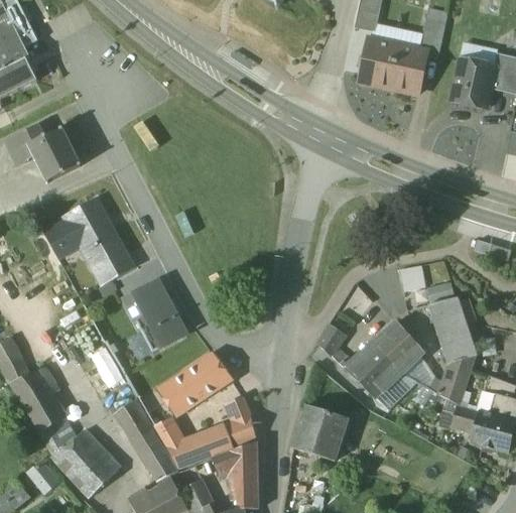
[(0,0),(0,97),(36,79),(26,59),(30,57),(24,45),(2,1),(0,1),(0,0)]
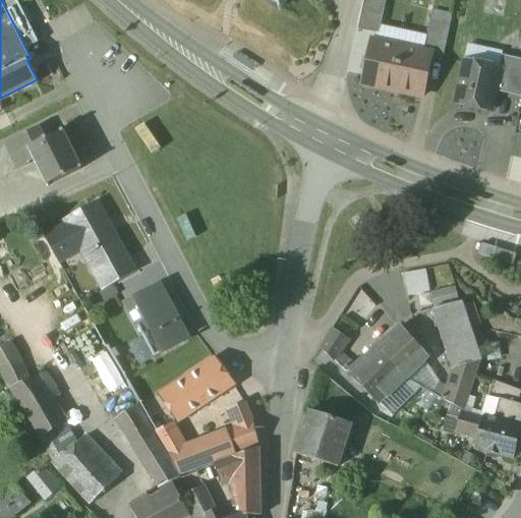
[(4,0),(2,1),(24,46),(38,40),(17,0),(4,0)]
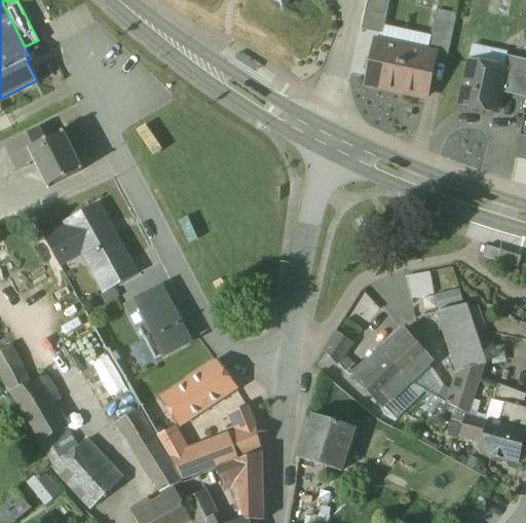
[(379,31),(382,32),(384,24),(388,0),(367,0),(362,28),(379,31)]
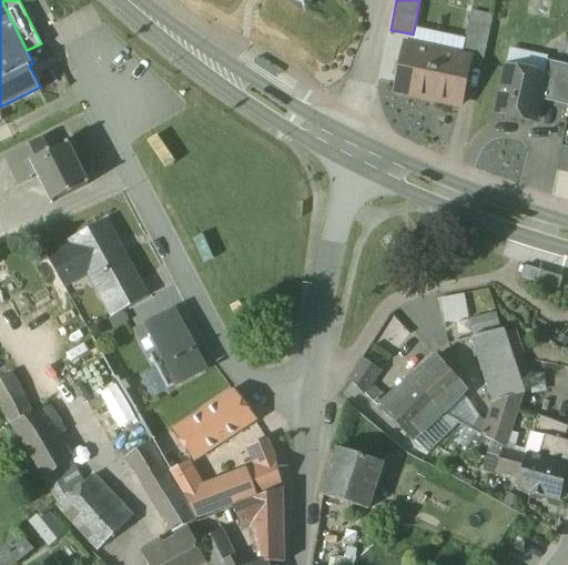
[(470,8),(468,19),(490,24),(493,12),(470,8)]
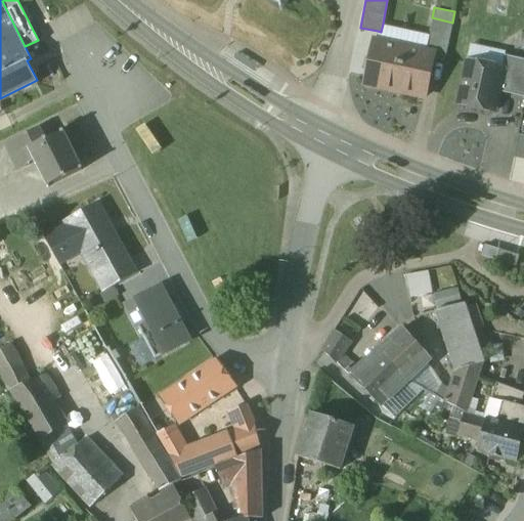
[(432,56),(444,58),(452,23),(432,17),(429,32),(436,34),(432,51),(434,51),(432,56)]
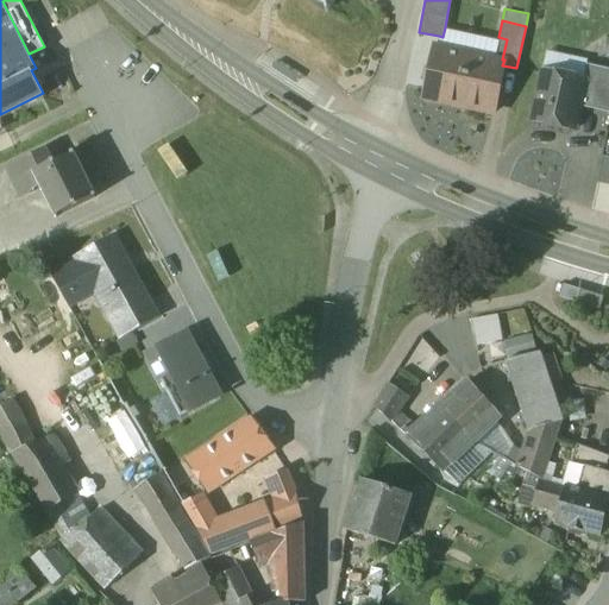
[(498,39),(445,27),(443,37),(439,36),(437,45),(502,60),(507,39),(498,37),(498,39)]
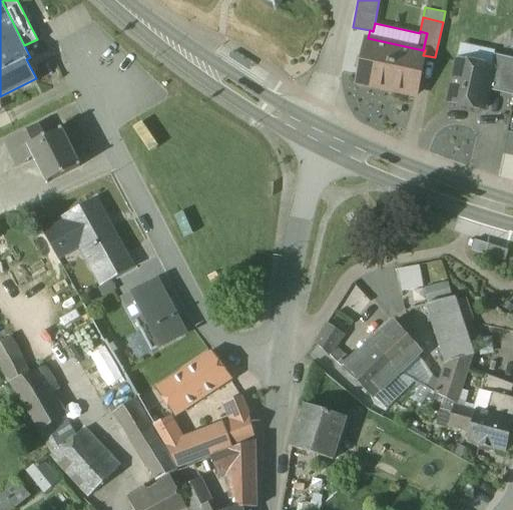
[(357,80),(388,87),(393,63),(389,62),(394,43),(368,38),(366,37),(357,80)]
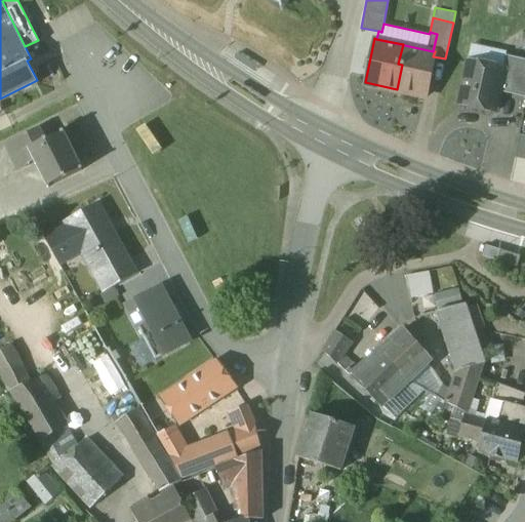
[(472,42),(469,58),(502,66),(506,53),(506,49),(472,42)]
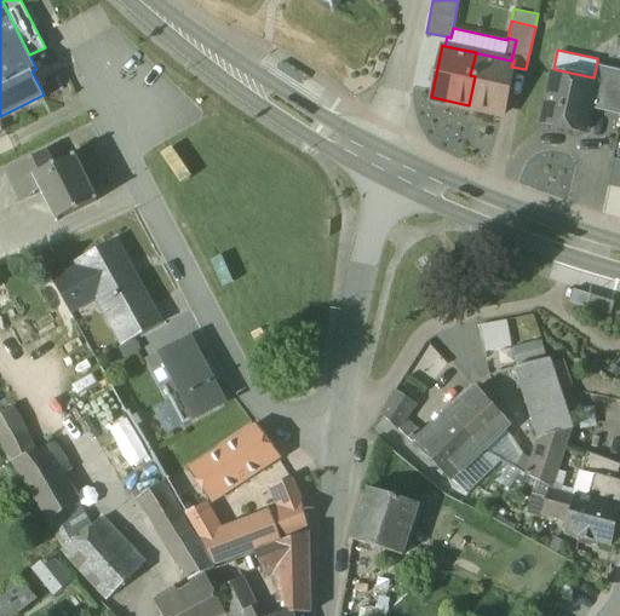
[(511,61),(476,52),(470,75),(475,76),(469,105),(501,113),(511,67),(514,61),(511,61)]
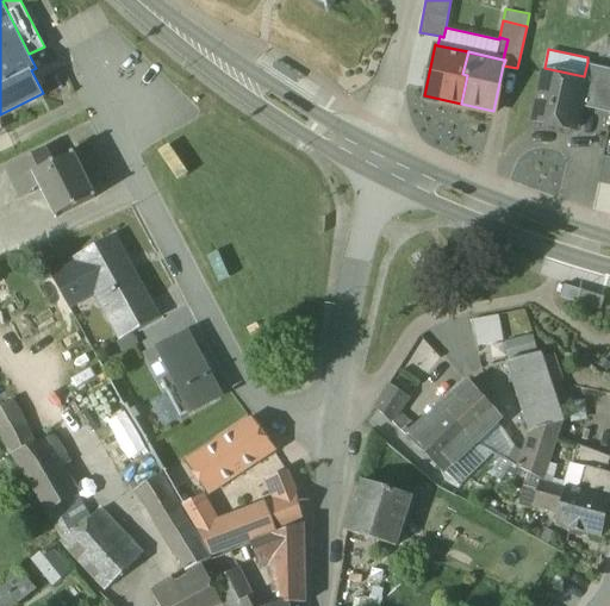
[(580,104),(609,110),(609,67),(587,62),(584,76),(586,77),(580,104)]
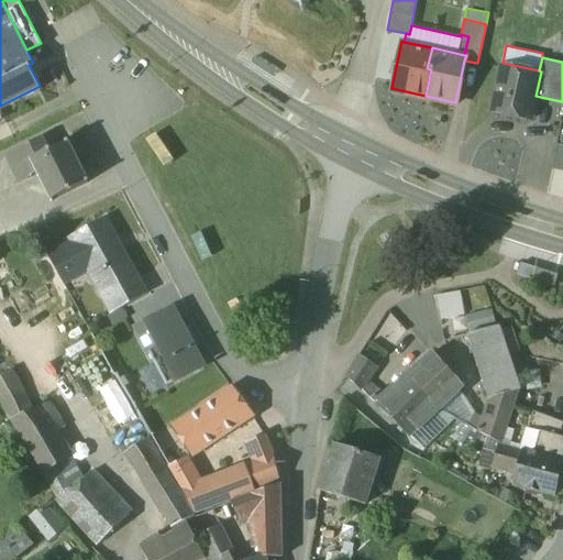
[(492,110),(530,119),(536,96),(541,72),(539,70),(503,63),(492,110)]
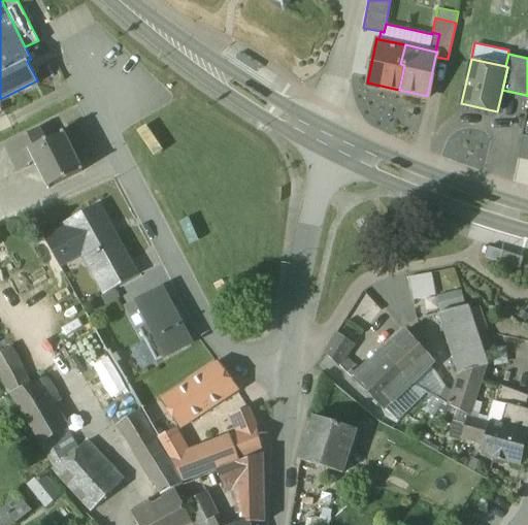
[(27,158),(32,155),(29,149),(56,135),(50,124),(5,145),(17,169),(28,163),(27,158)]
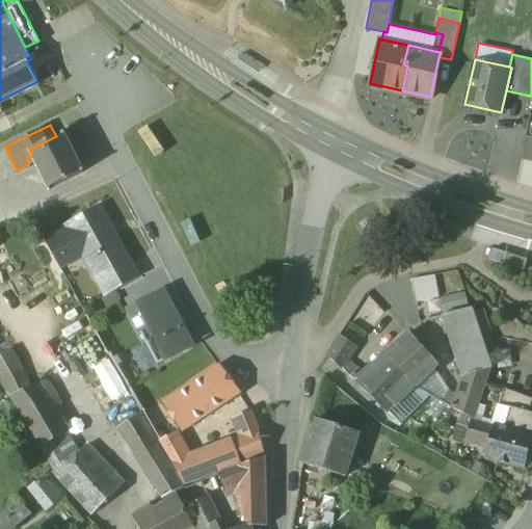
[(63,133),(56,136),(29,150),(32,156),(34,161),(48,187),(81,170),(63,133)]
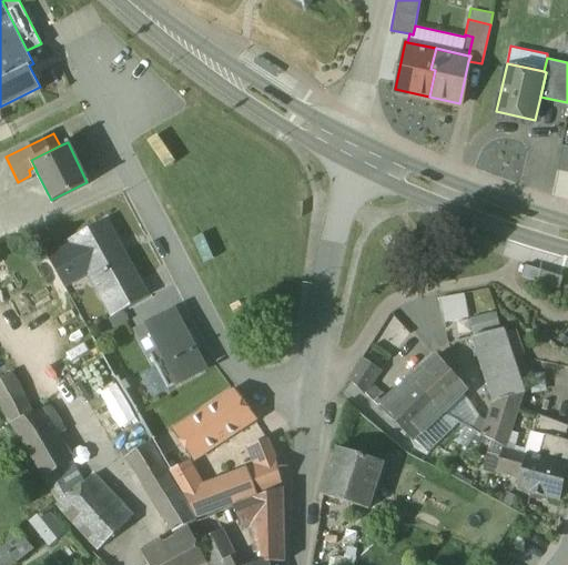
[(556,169),(567,171),(567,143),(561,142),(556,169)]
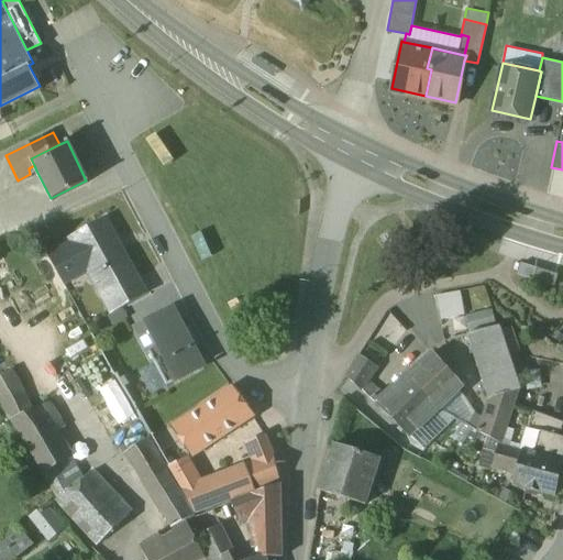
[(87,266),(111,310),(142,294),(113,242),(110,244),(106,237),(116,232),(106,215),(69,234),(73,240),(47,253),(59,274),(86,260),(88,263),(86,264),(87,266)]
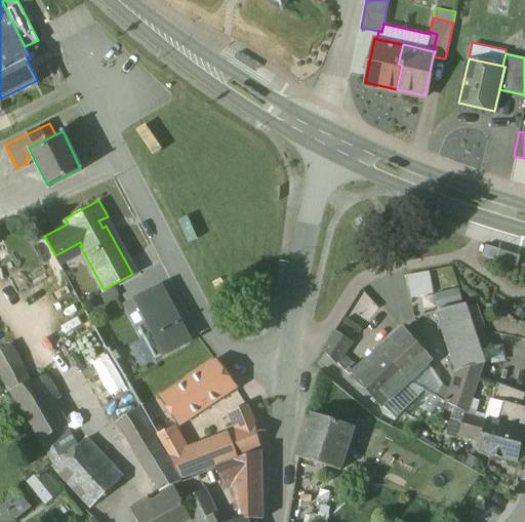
[(106,226),(132,274),(137,271),(108,216),(98,221),(103,228),(106,226)]
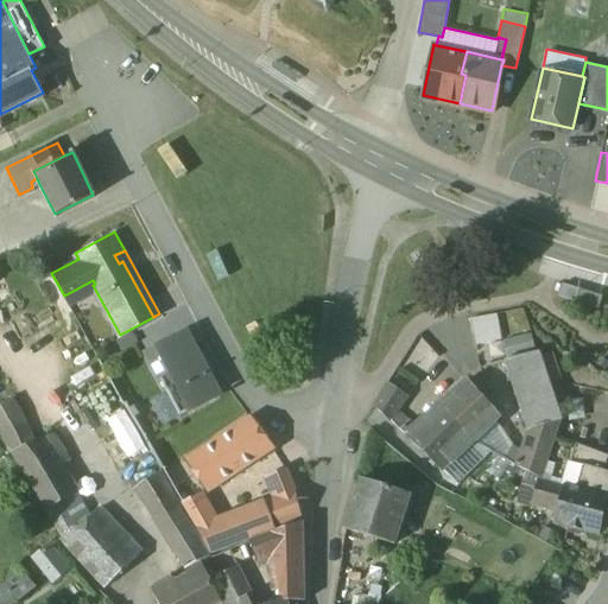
[(93,280),(64,296),(68,302),(94,287),(93,285),(95,284),(93,280)]
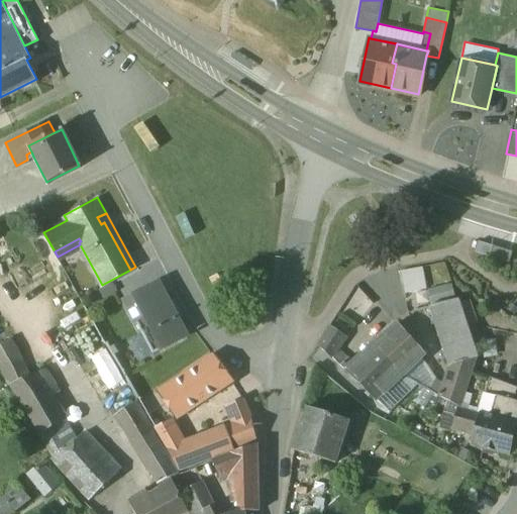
[(475,249),(490,254),(493,243),(478,239),(475,249)]
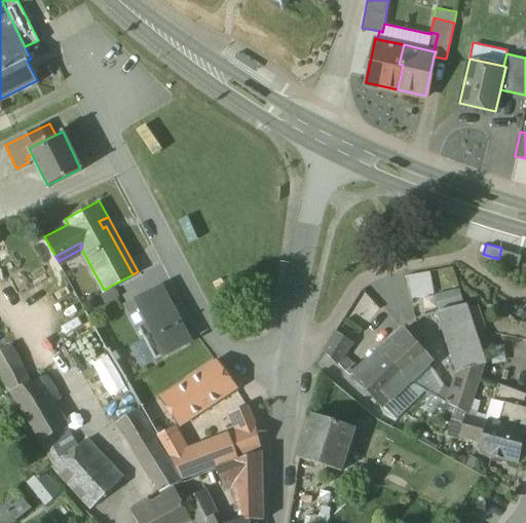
[(498,259),(518,265),(521,254),(501,248),(498,259)]
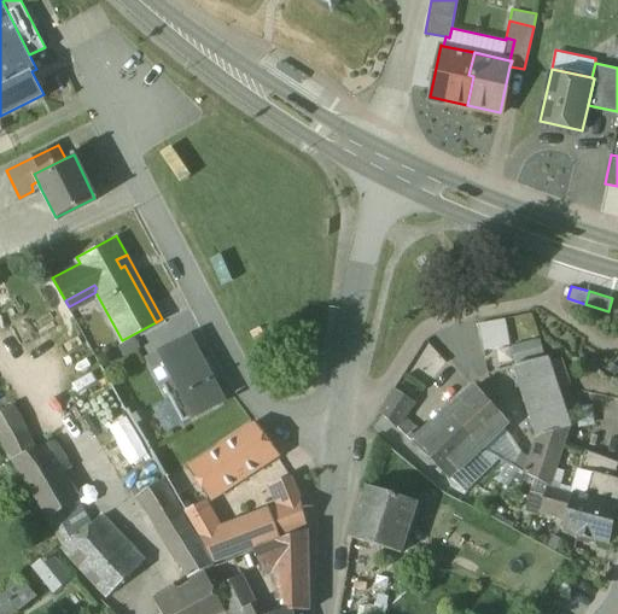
[(478,322),(483,348),(508,343),(503,317),(478,322)]
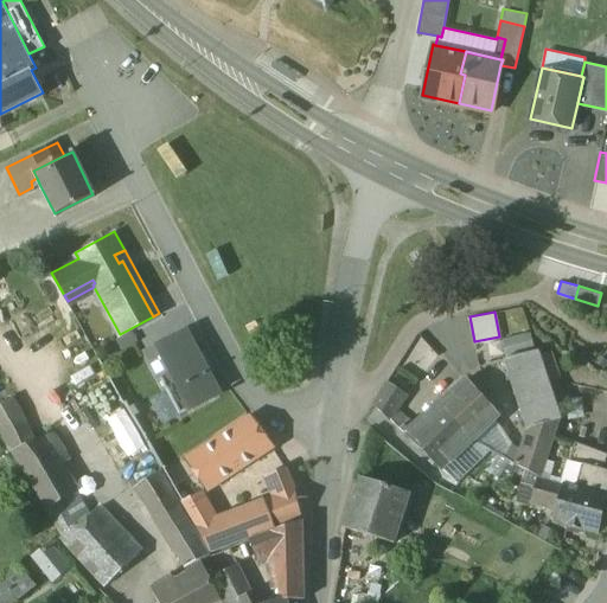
[(204,350),(198,353),(185,329),(146,351),(159,377),(166,389),(179,414),(190,408),(218,392),(208,372),(213,369),(210,360),(210,361),(204,350)]
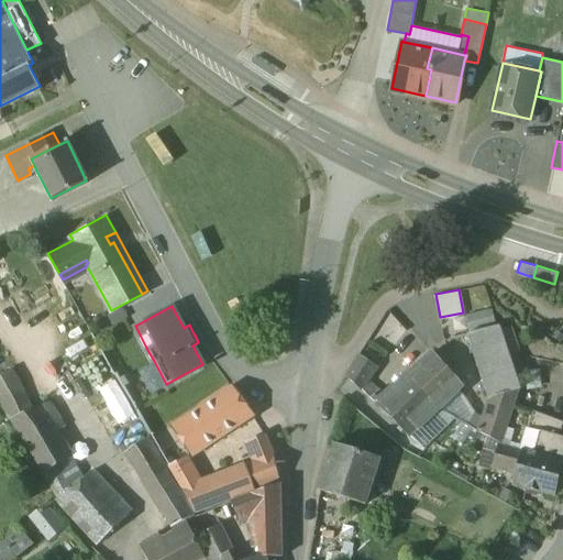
[(466,314),(470,329),(495,324),(492,308),(466,314)]
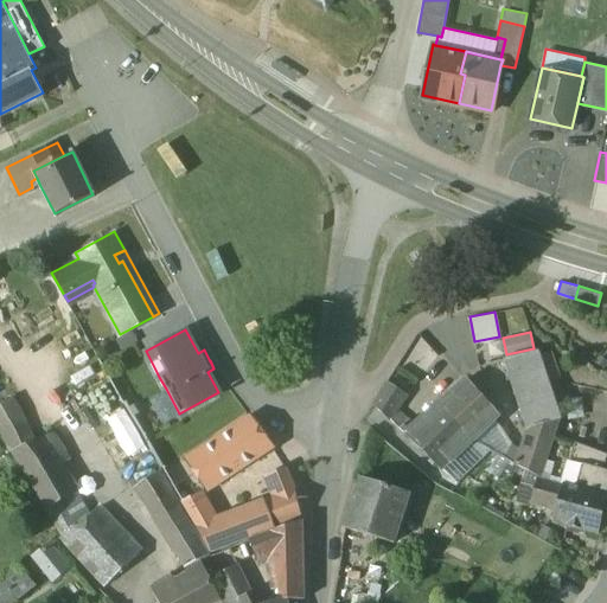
[(564,428),(561,417),(548,382),(547,377),(537,350),(503,358),(526,428),(553,419),(554,431),(564,428)]
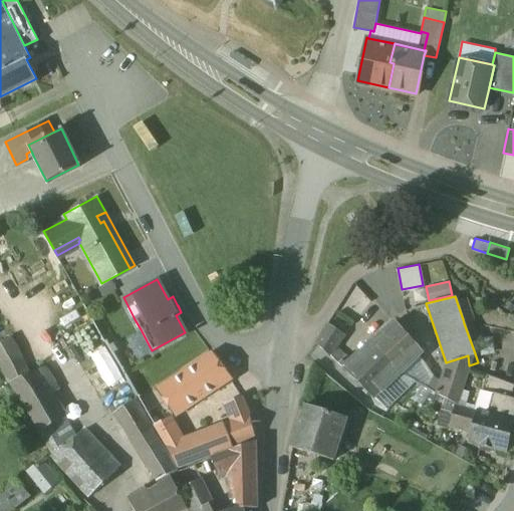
[(394,320),(381,331),(391,340),(379,350),(391,362),(400,372),(419,353),(421,351),(394,320)]
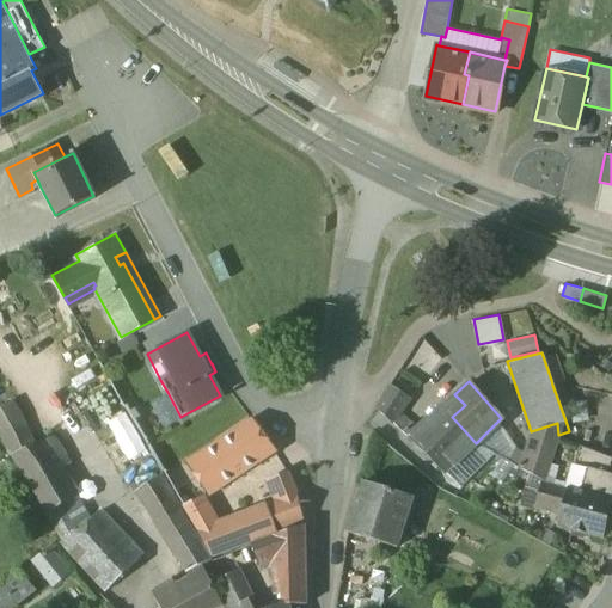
[(375,405),(393,422),(398,415),(408,400),(389,385),(375,405)]
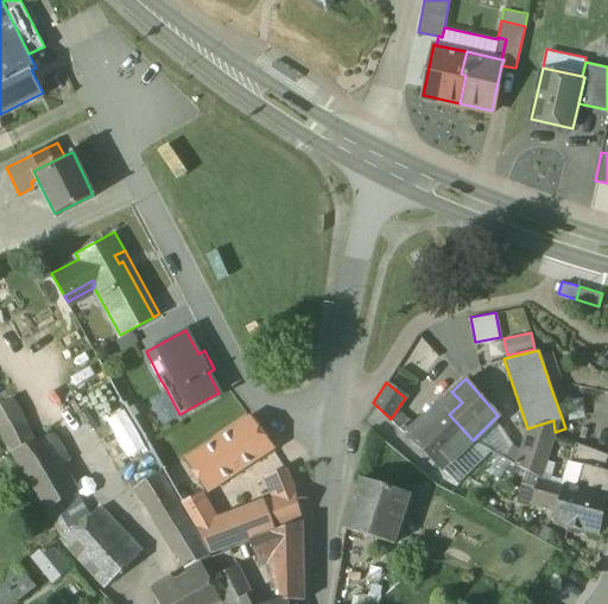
[(162,423),(179,414),(166,389),(149,398),(162,423)]
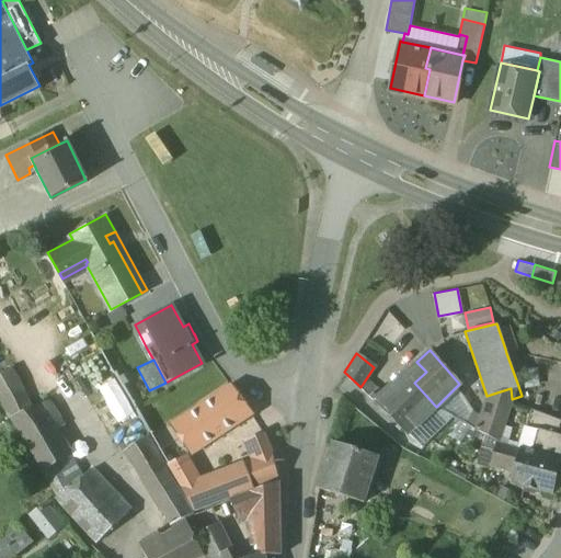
[(374,400),(385,410),(400,397),(413,409),(426,396),(414,383),(426,372),(416,362),(374,400)]
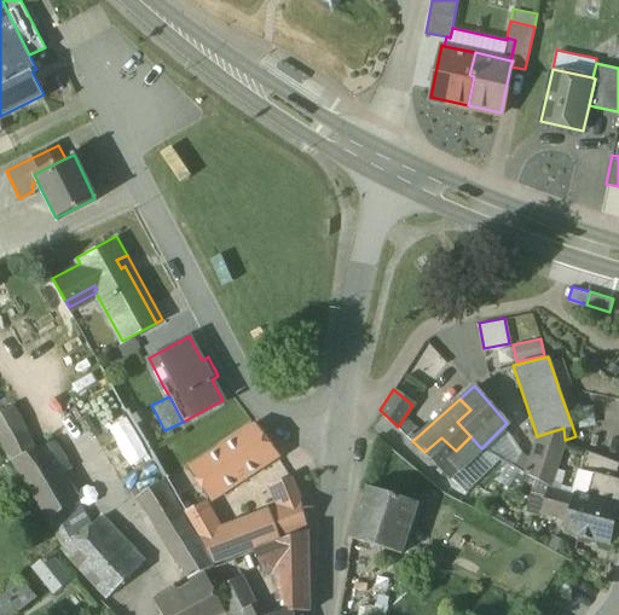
[(0,411),(0,430),(19,419),(12,405),(0,411)]
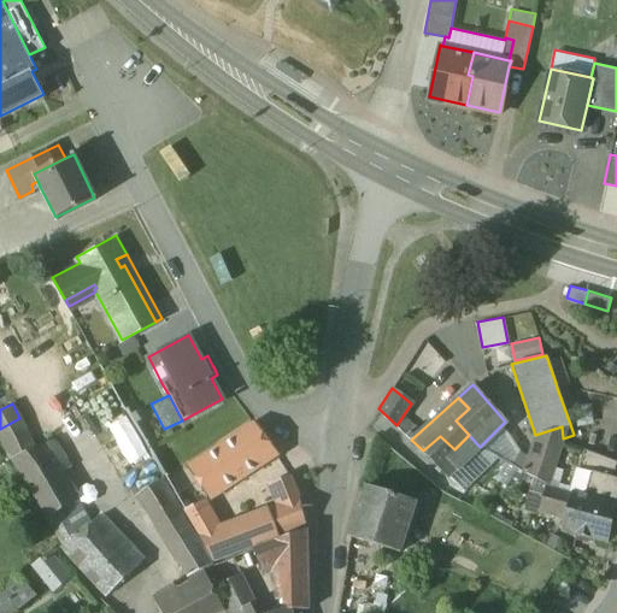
[(124,412),(107,423),(133,460),(150,449),(124,412)]
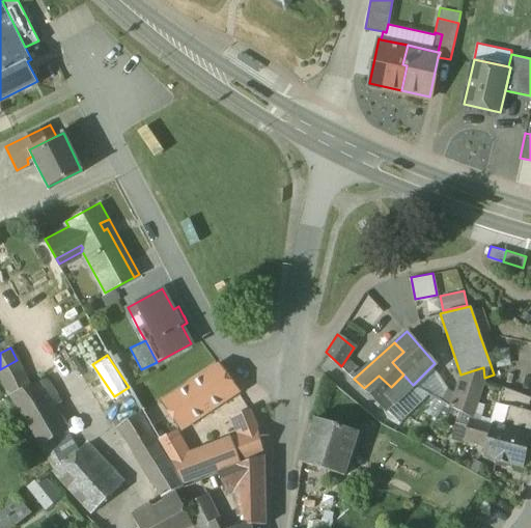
[(0,369),(0,377),(10,396),(30,385),(17,360),(0,369)]
